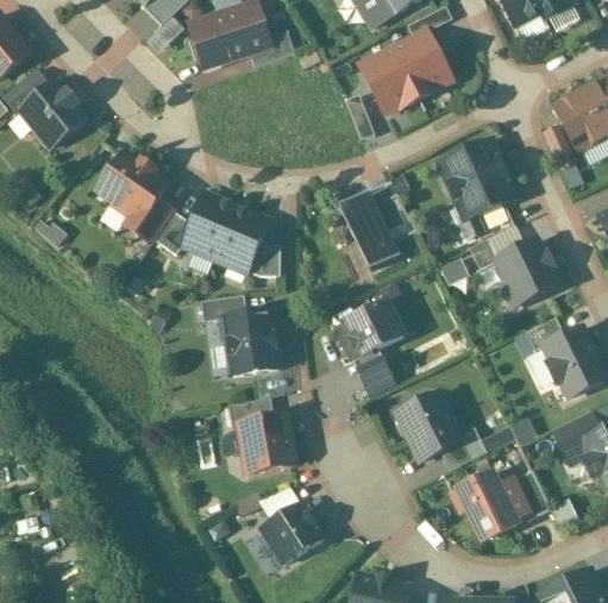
[(148,0),(142,5),(162,25),(189,0),(148,0)]
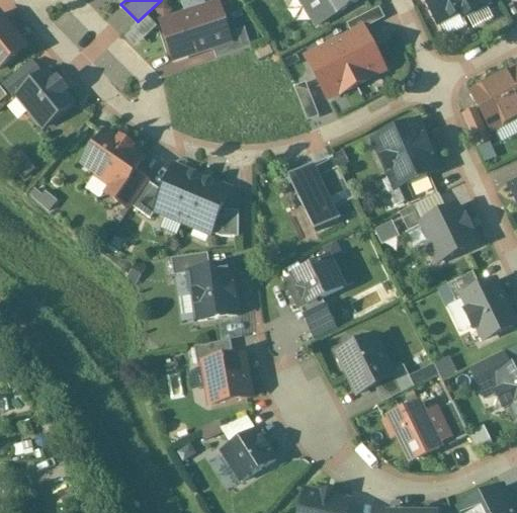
[(207,7),(162,22),(174,58),(213,45),(228,39),(226,31),(219,13),(224,11),(220,0),(216,0),(205,3),(207,7)]
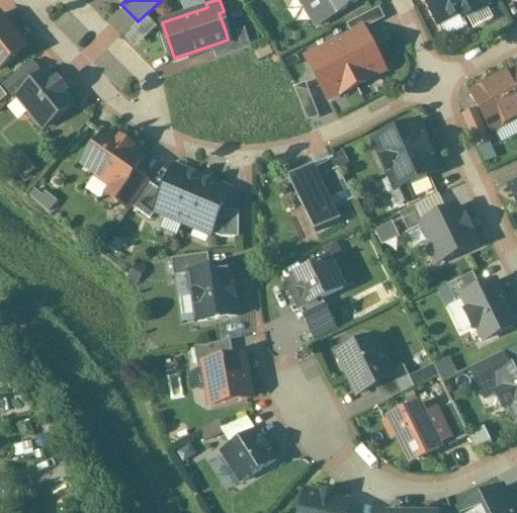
[(329,16),(329,17),(355,0),(302,0),(318,23),(329,16)]
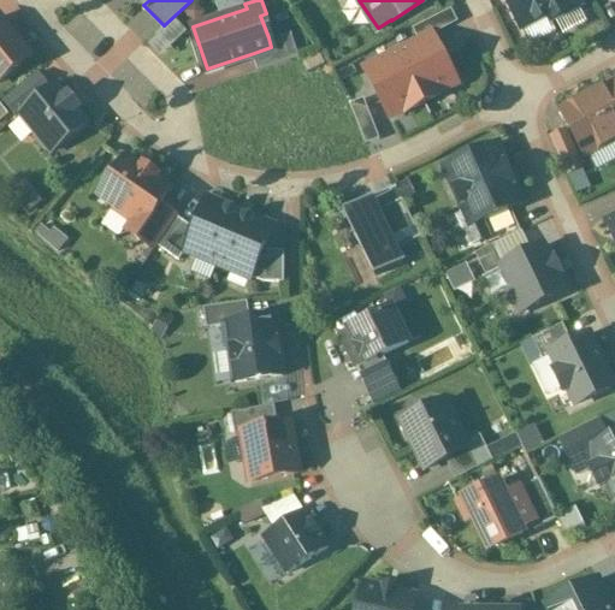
[(507,0),(521,25),(549,11),(553,16),(581,0),(507,0)]
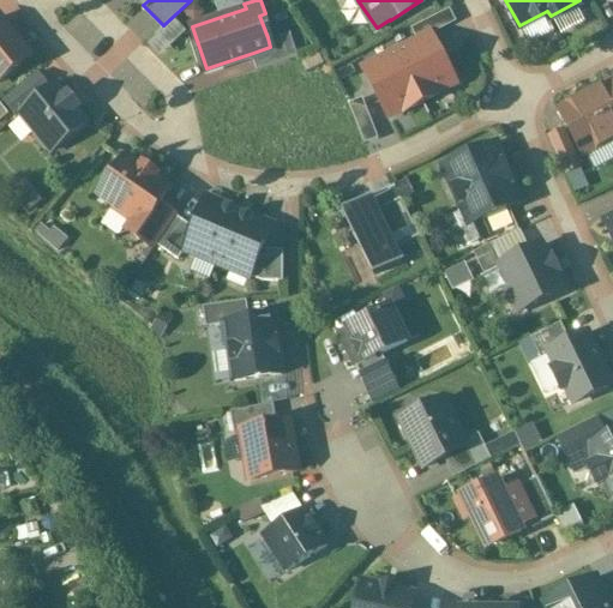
[(450,5),(413,25),(419,37),(457,17),(450,5)]
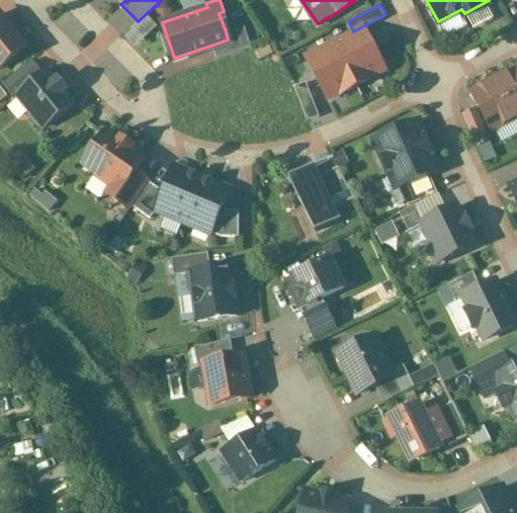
[(0,65),(26,44),(0,10),(0,65)]
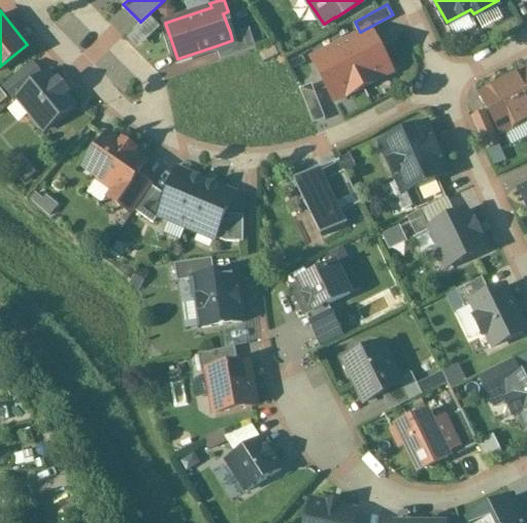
[(250,26),(230,32),(232,40),(218,45),(221,57),(256,45),(250,26)]
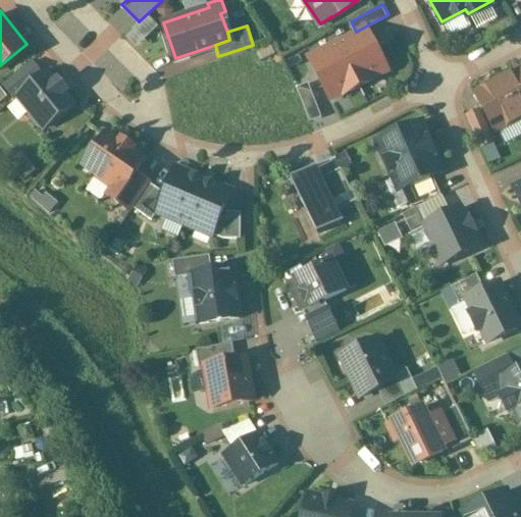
[(375,74),(388,68),(367,27),(310,56),(331,97),(345,91),(346,93),(376,76),(375,74)]
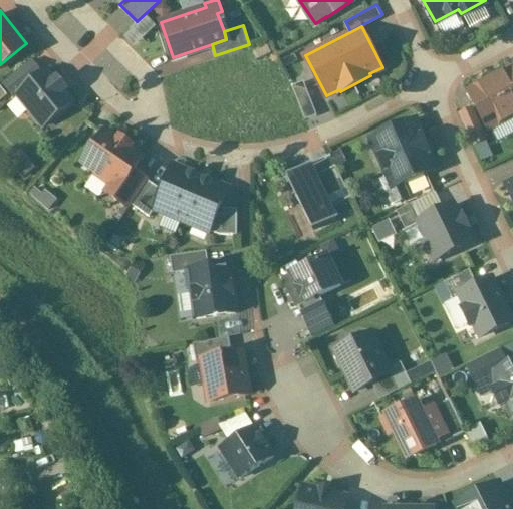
[(31,57),(3,79),(15,94),(20,91),(19,90),(42,71),(31,57)]
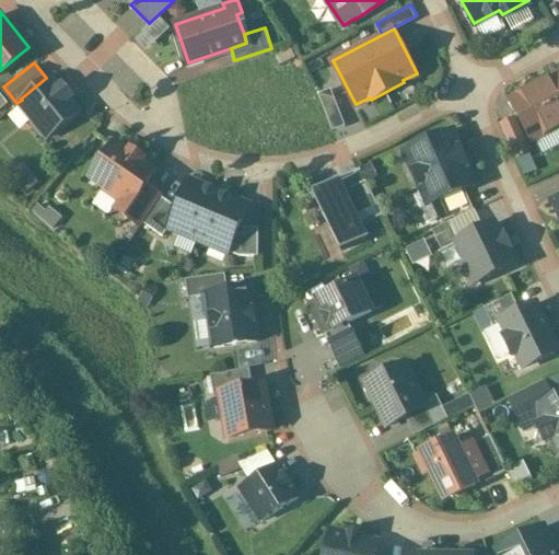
[(558,70),(535,83),(558,124),(558,70)]
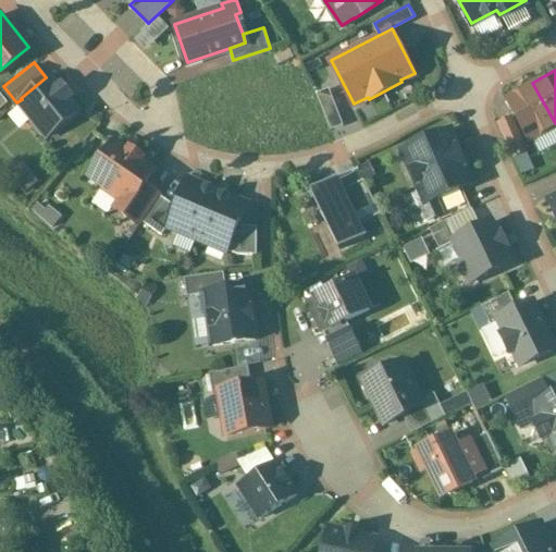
[(71,95),(61,83),(60,84),(51,73),(46,77),(21,98),(22,99),(34,113),(33,114),(33,121),(39,131),(45,131),(47,134),(79,108),(70,96),(71,95)]
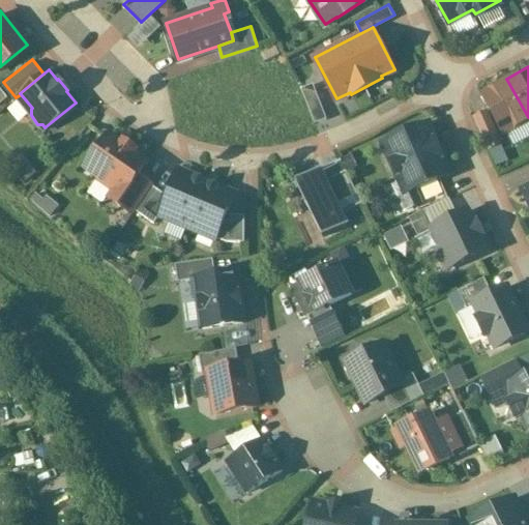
[(506,79),(482,91),(504,129),(528,117),(506,79)]
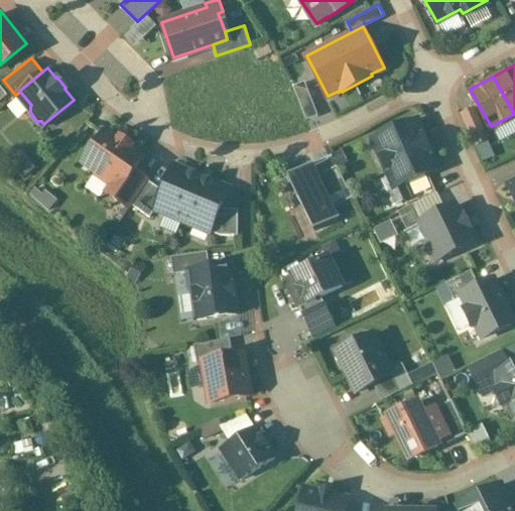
[(293,84),(307,117),(318,113),(305,80),(293,84)]
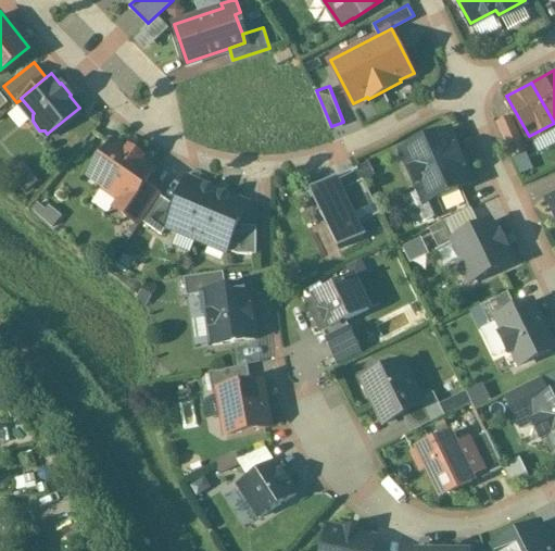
[(450,125),(401,147),(418,186),(413,188),(425,200),(472,179),(457,146),(458,145),(450,125)]
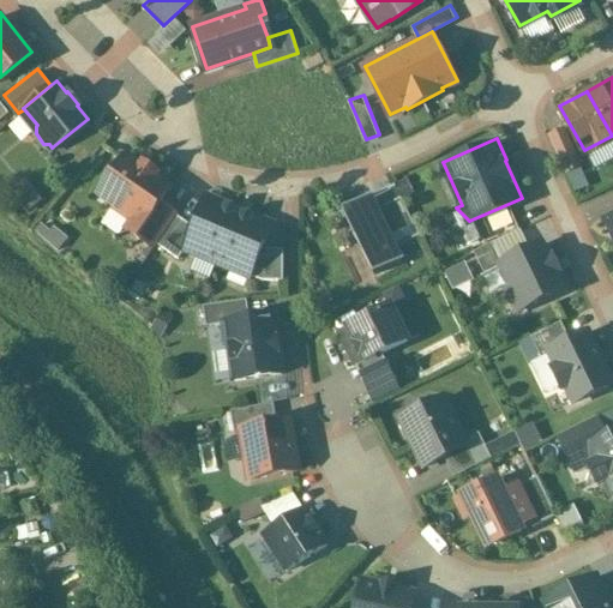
[(574,148),(559,154),(566,169),(581,163),(574,148)]
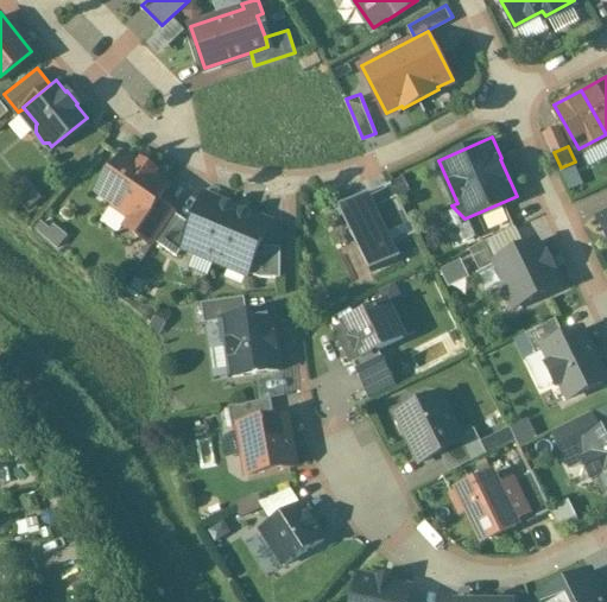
[(140,162),(125,152),(99,190),(114,200),(112,203),(128,215),(131,211),(140,219),(143,220),(157,198),(169,182),(155,171),(156,169),(141,159),(140,162)]
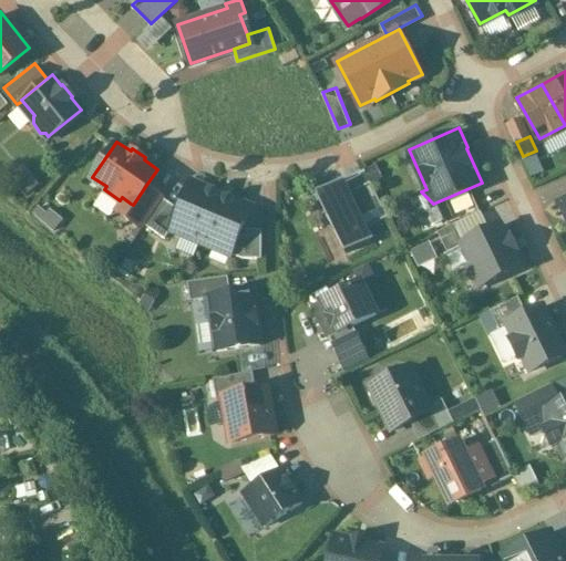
[(345,177),(316,190),(346,251),(373,237),(368,224),(350,189),(345,177)]
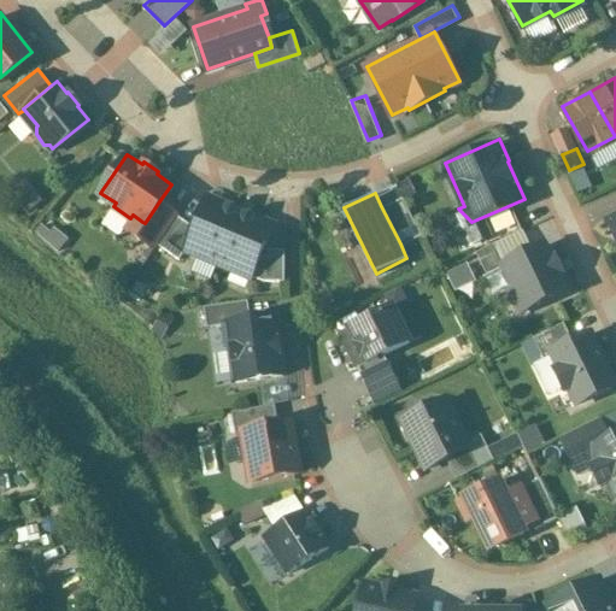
[(220,260),(240,209),(209,195),(195,225),(187,247),(220,260)]
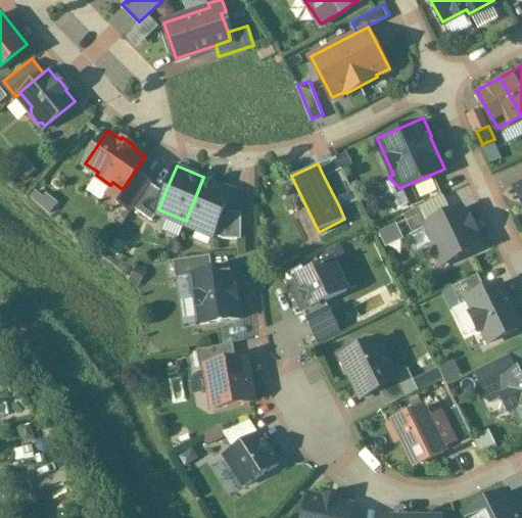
[(358,198),(341,166),(339,167),(340,167),(323,175),(339,206),(357,198),(358,198)]
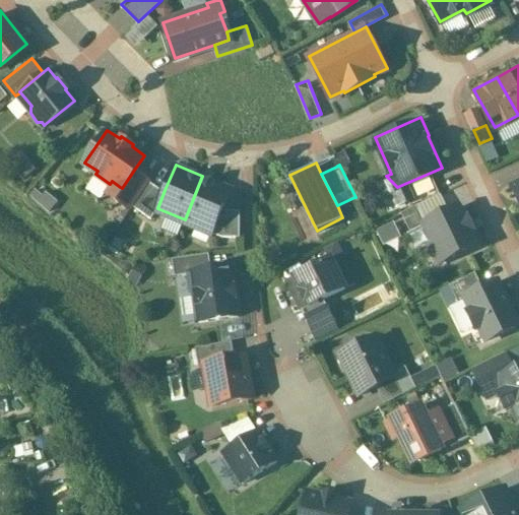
[(134,170),(122,188),(120,187),(114,196),(130,208),(133,204),(150,180),(134,170)]
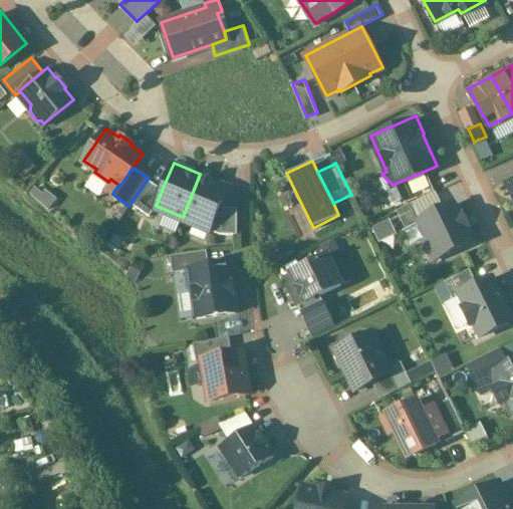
[(227,186),(200,174),(183,217),(209,229),(210,228),(217,211),(227,186)]
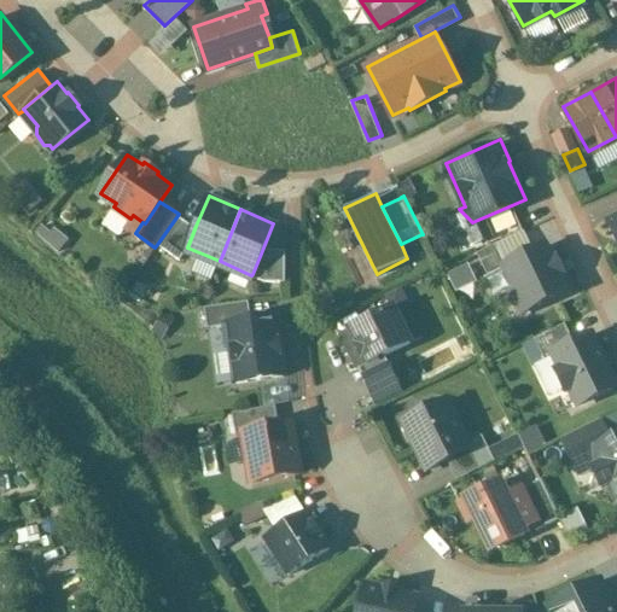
[(179,214),(158,243),(180,257),(187,248),(196,226),(179,214)]
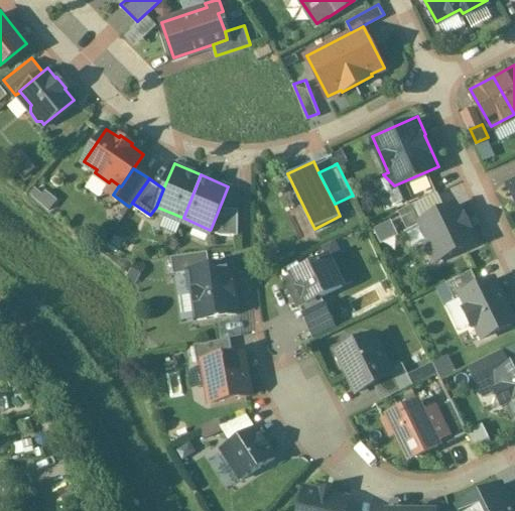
[(413,202),(398,209),(407,228),(421,221),(420,219),(421,219),(413,202)]
